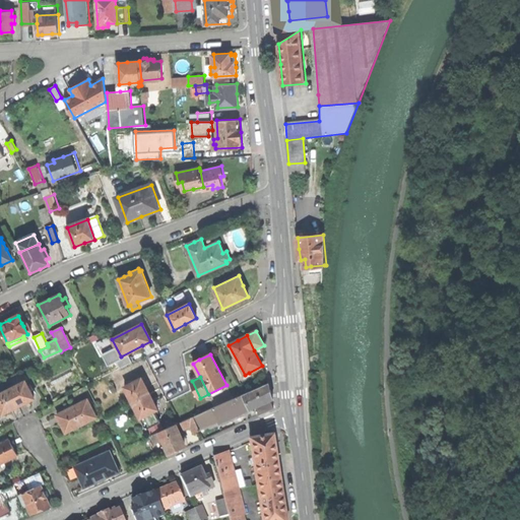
[(141,378),(125,387),(133,402),(149,393),(146,386),(141,378)]
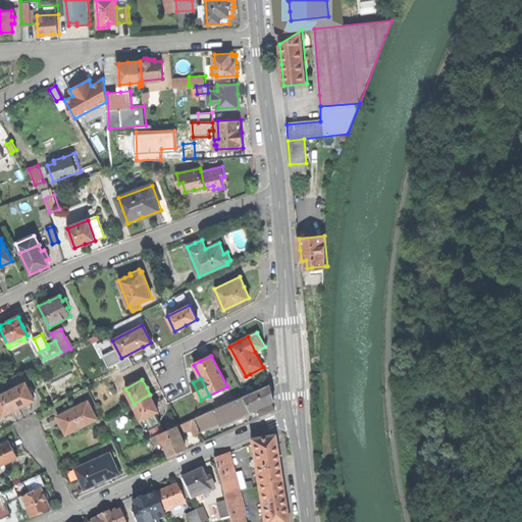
[(25,383),(10,390),(19,408),(27,404),(35,400),(25,383)]
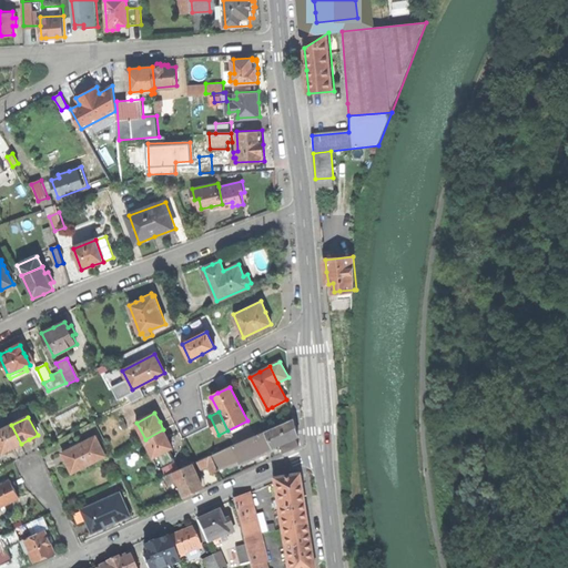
[(294,418),(265,430),(273,447),(280,445),(295,437),(298,436),(296,427),(294,418)]
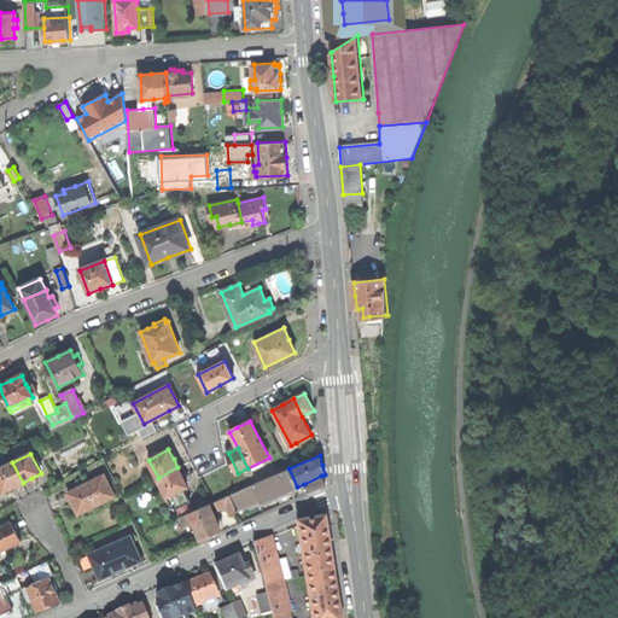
[(0,468),(0,483),(4,491),(13,487),(23,483),(12,462),(0,468)]
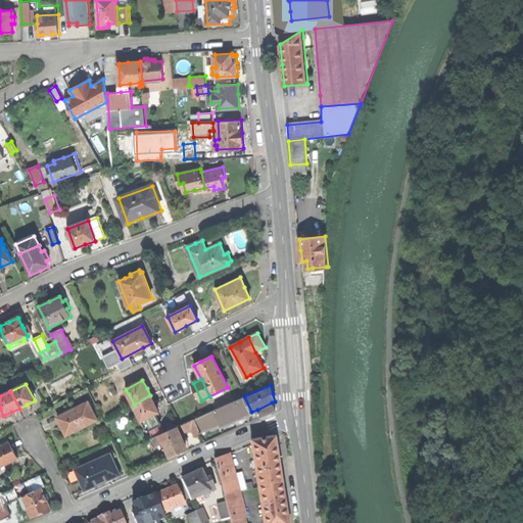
[(154,402),(150,395),(134,405),(142,421),(156,413),(159,412),(154,402)]
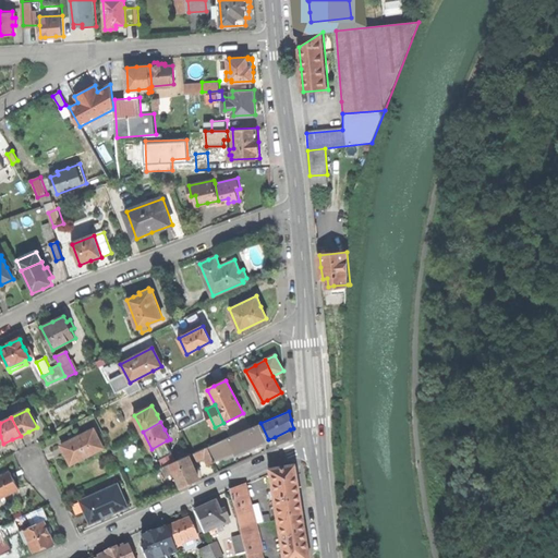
[(268,439),(261,423),(208,447),(211,455),(215,461),(235,451),(237,453),(268,439)]
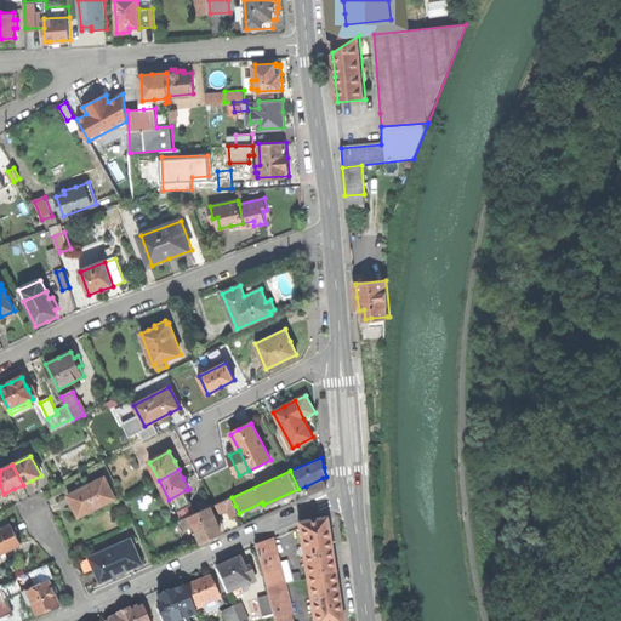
[(74,507),(79,517),(115,497),(104,477),(68,495),(74,507)]
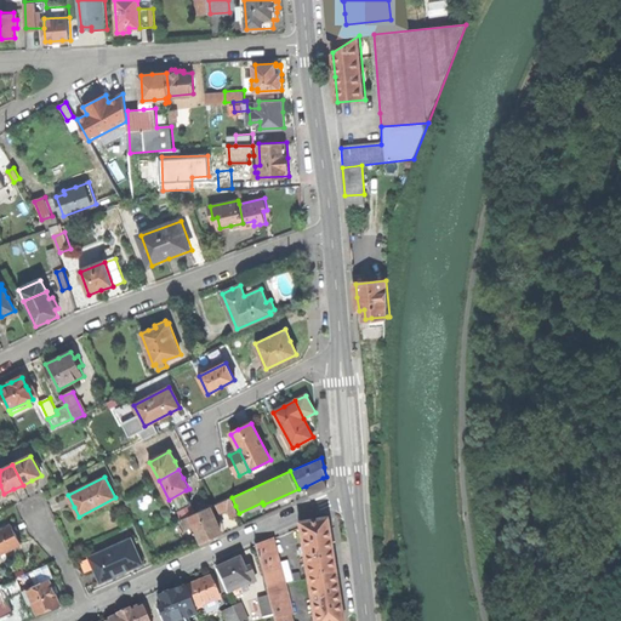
[(328,488),(323,478),(306,486),(309,496),(328,488)]
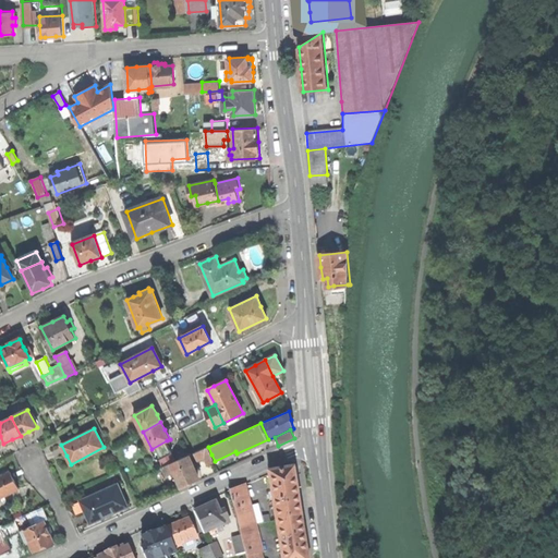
[(173,452),(167,440),(152,449),(158,461),(173,452)]
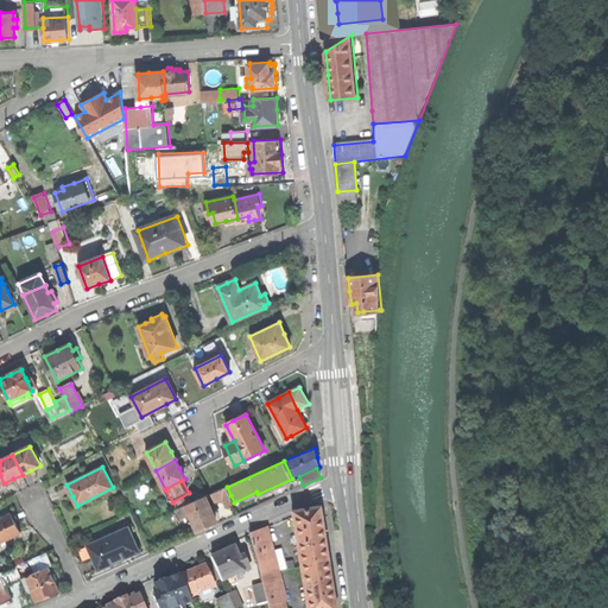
[(223,499),(230,495),(227,487),(213,493),(216,501),(223,499)]
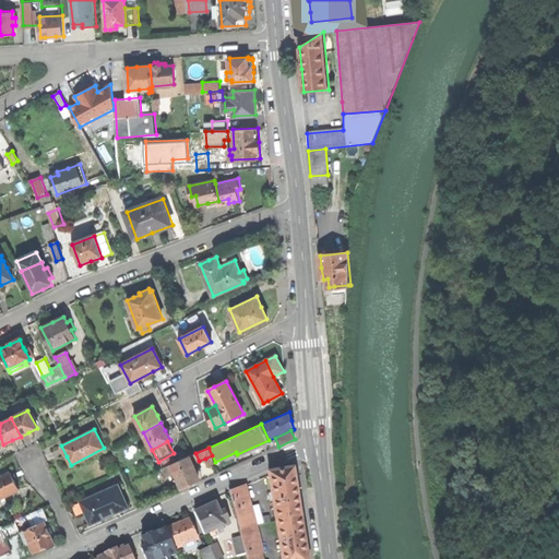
[(216,463),(215,462),(212,455),(205,459),(209,466),(216,463)]
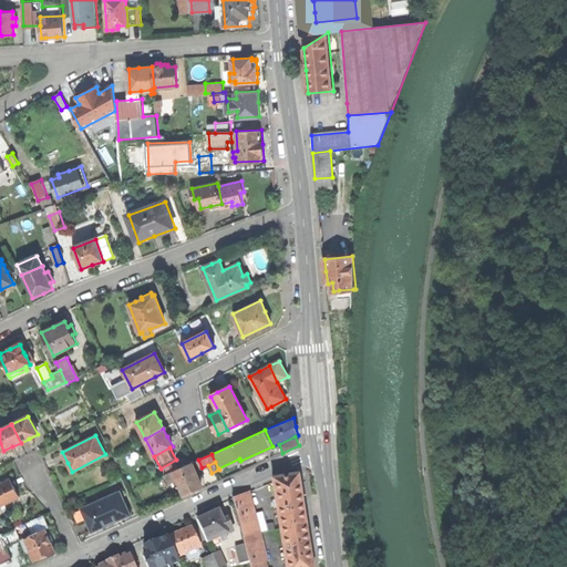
[(178,481),(184,494),(193,490),(202,486),(192,463),(174,471),(178,481)]
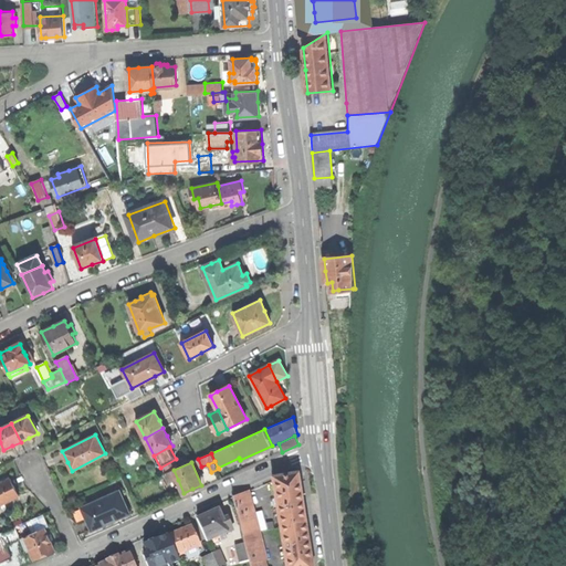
[(169,483),(178,480),(174,470),(166,473),(169,483)]
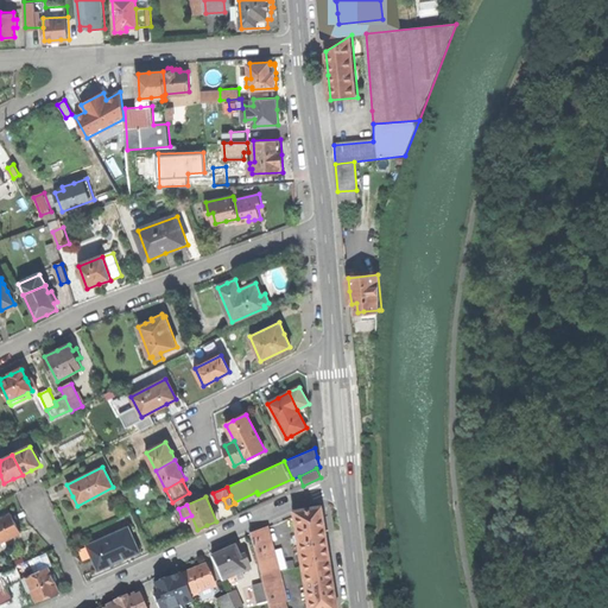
[(298,548),(302,568),(329,563),(325,542),(321,511),(293,515),(296,536),(299,536),(302,546),(298,548)]
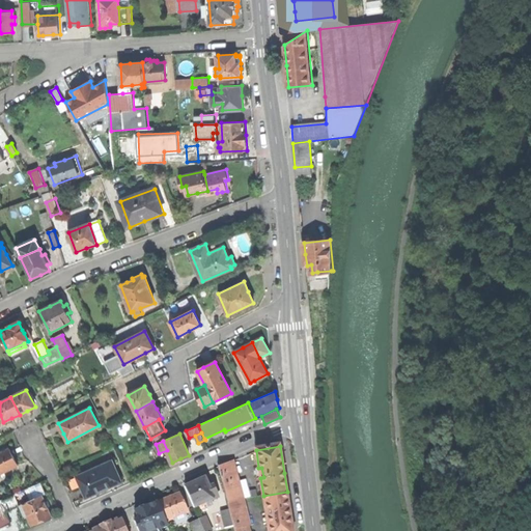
[(0,452),(0,474),(18,466),(15,459),(9,448),(0,452)]
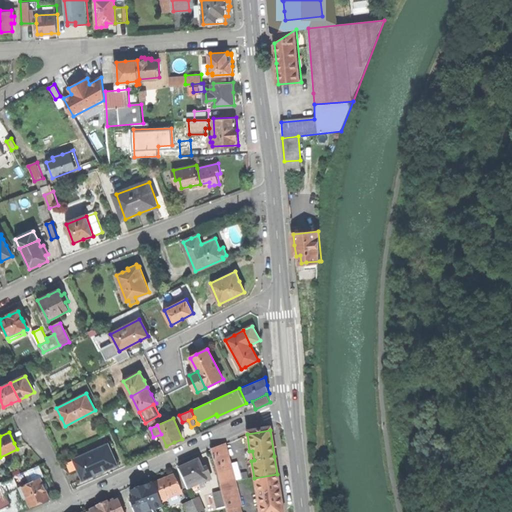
[(73,459),(83,481),(98,474),(97,473),(101,471),(118,463),(109,443),(73,459)]
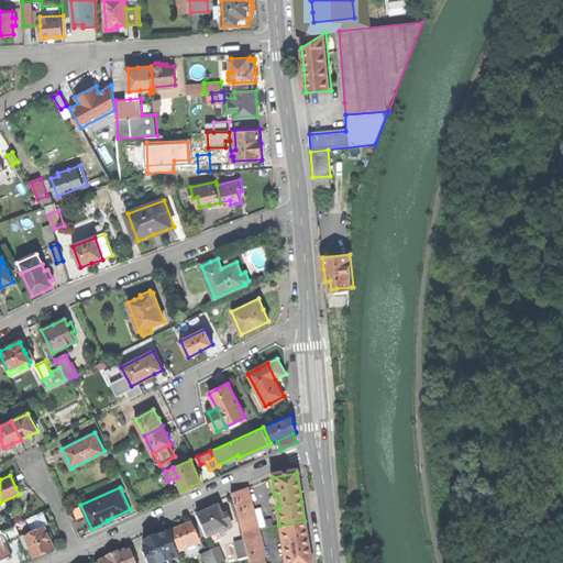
[(232,494),(242,534),(257,530),(246,490),(232,494)]
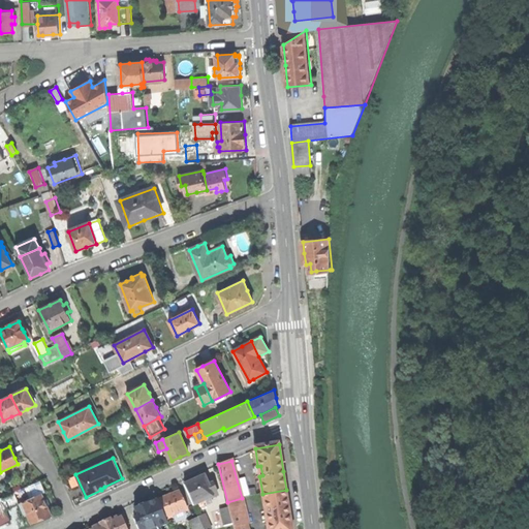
[(185,486),(194,506),(218,495),(213,484),(209,486),(205,476),(194,480),(185,486)]
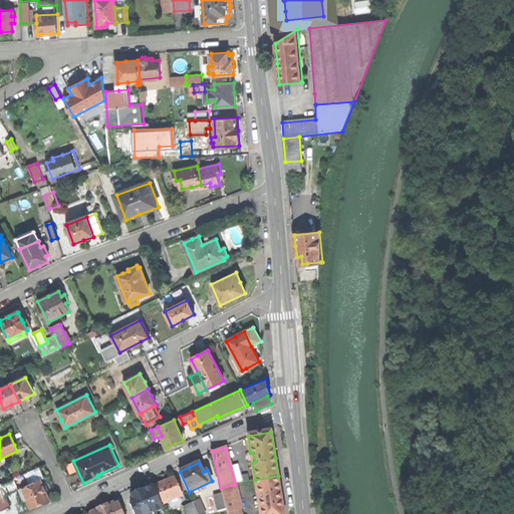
[(234,465),(238,481),(243,480),(239,463),(234,465)]
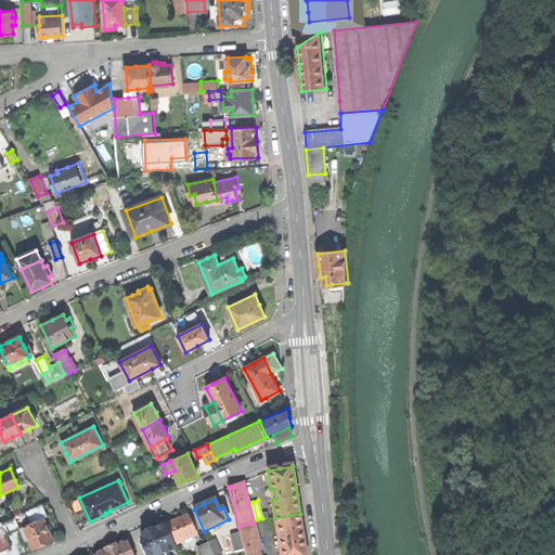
[(23,524),(48,513),(43,503),(18,514),(23,524)]
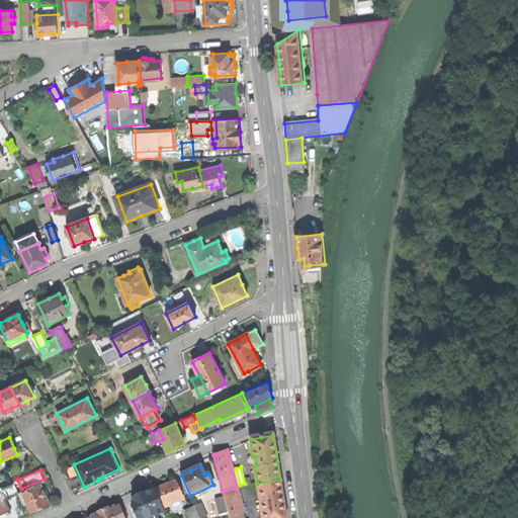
[(154,489),(162,507),(170,504),(171,507),(177,504),(176,501),(183,498),(175,480),(165,485),(154,489)]
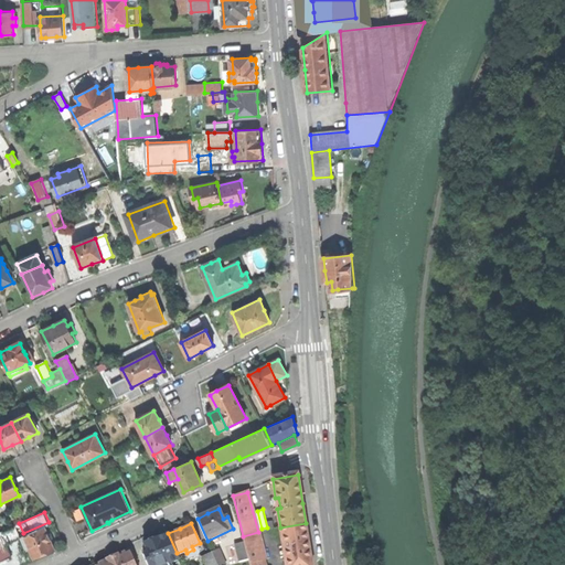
[(286,564),(312,564),(310,548),(306,523),(280,528),(283,545),(287,545),(288,555),(285,556),(286,564)]
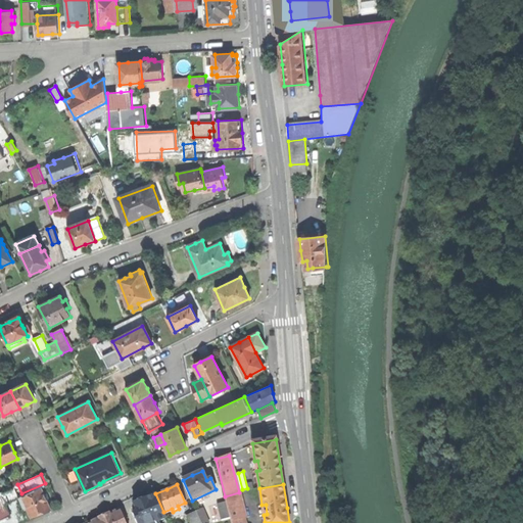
[(29,508),(32,516),(42,512),(51,508),(48,502),(45,494),(42,488),(24,496),(27,505),(29,508)]
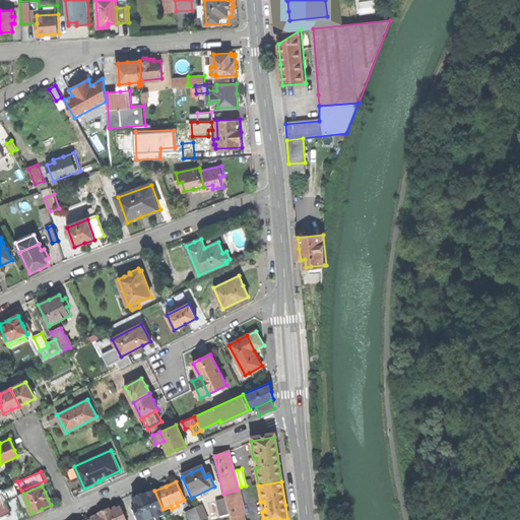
[(4,489),(0,490),(0,493),(4,502),(9,500),(4,489)]
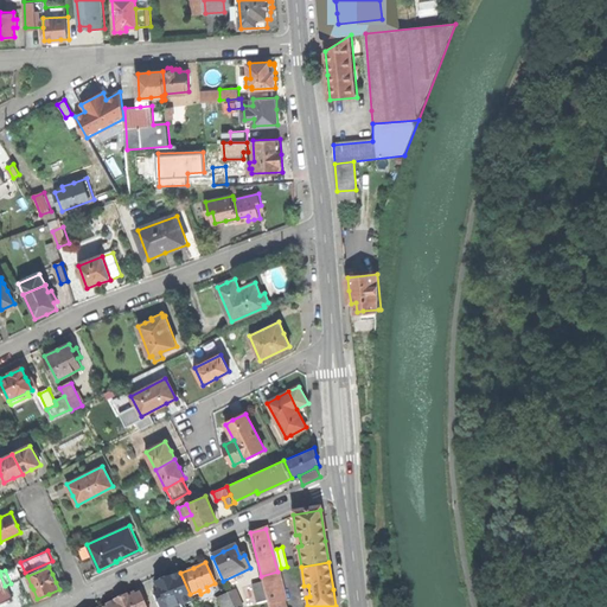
[(286,601),(278,572),(261,576),(263,583),(268,601),(269,606),(286,601)]
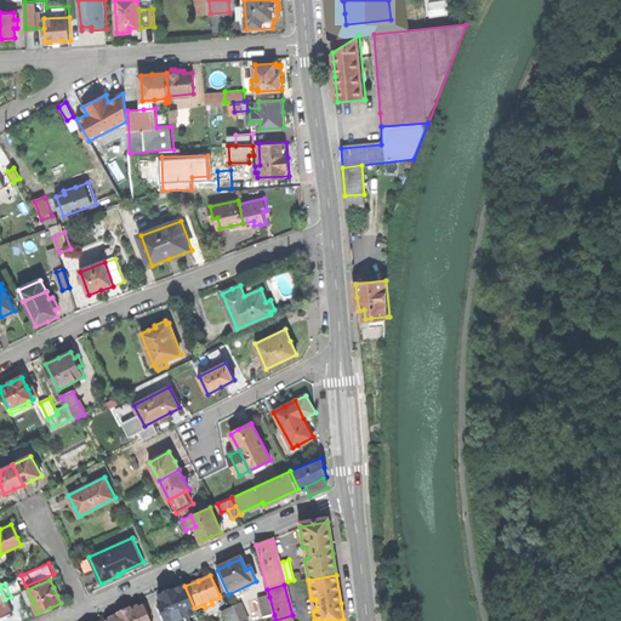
[(197,613),(194,608),(184,586),(176,591),(171,592),(167,591),(163,593),(161,597),(159,598),(164,608),(159,610),(163,620),(177,620),(186,617),(197,613)]
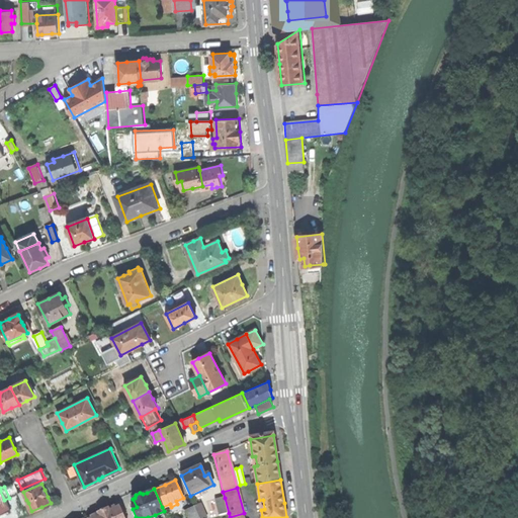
[(221,515),(229,513),(225,498),(217,500),(221,515)]
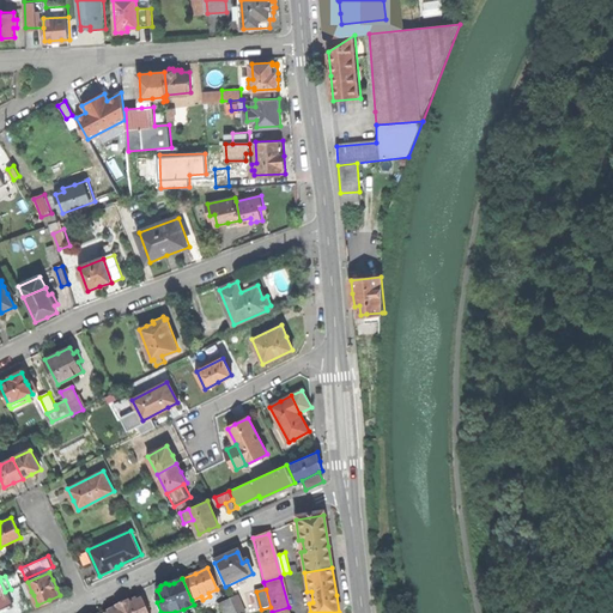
[(5,592),(0,594),(0,611),(11,606),(5,592)]
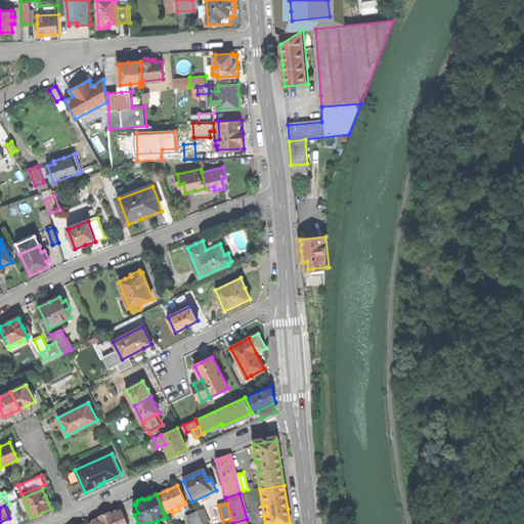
[(204,510),(198,512),(203,523),(206,523),(210,523),(204,510)]
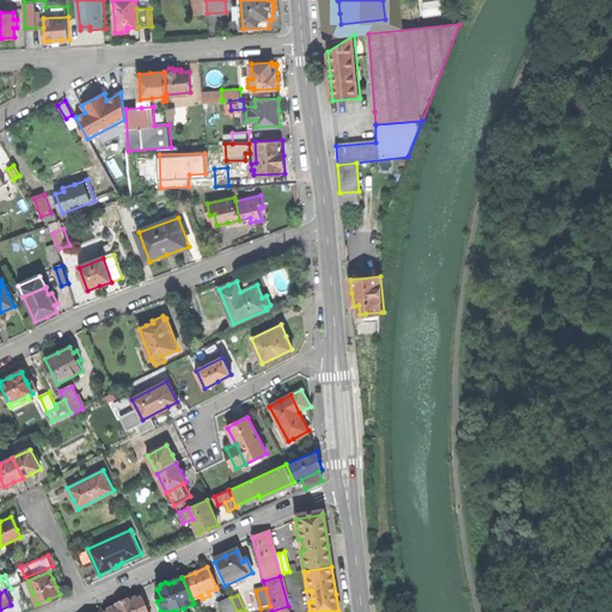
[(127,605),(117,609),(118,611),(148,611),(142,598),(127,605)]
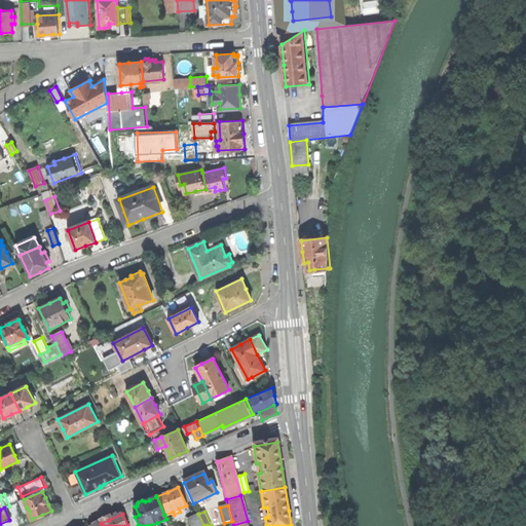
[(203,525),(198,514),(188,519),(191,525),(203,525)]
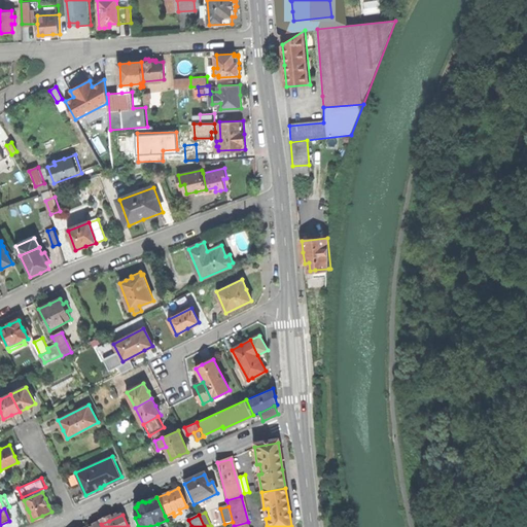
All buildings are outlined.
